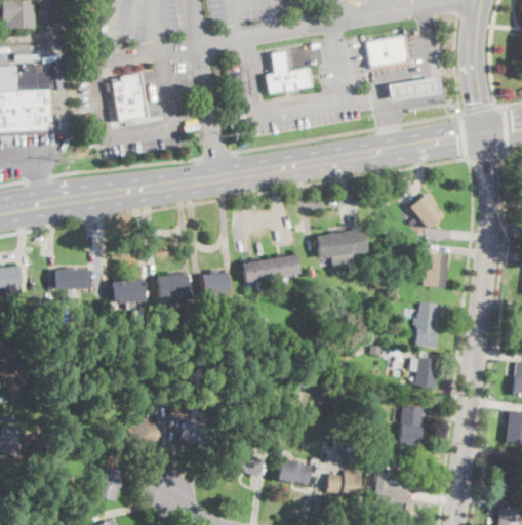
[(34,0),(36,27),(4,29),(2,0),(34,0)]
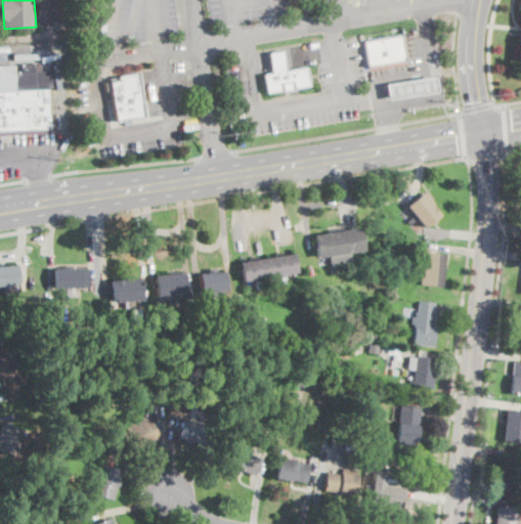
[(407,62),(371,70),(365,42),(403,35),(407,62)]
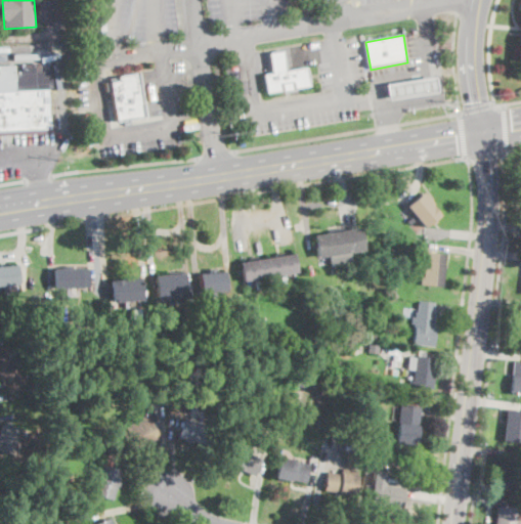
[(288,70),(288,71),(308,68),(311,86),(268,93),(265,74),(274,73),(270,52),(285,50),(288,70)]
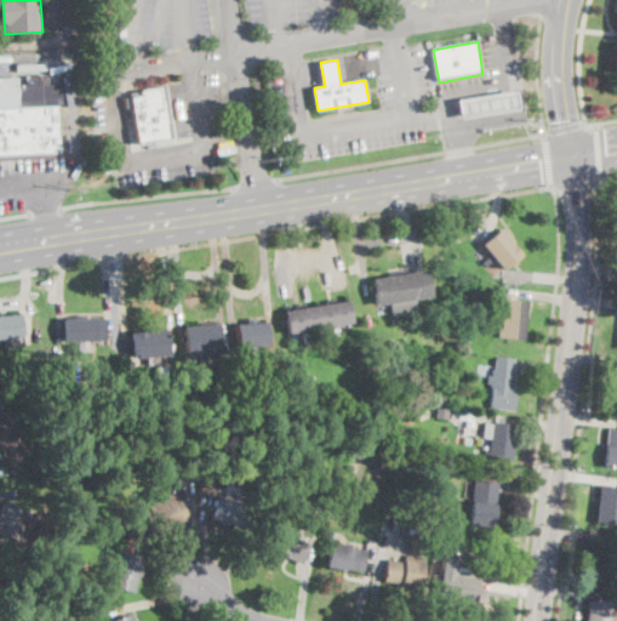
[(50,75),(51,85),(63,84),(64,107),(60,107),(60,115),(68,115),(69,144),(66,144),(67,158),(0,161),(0,78),(20,77),(20,87),(28,87),(27,77),(50,75)]
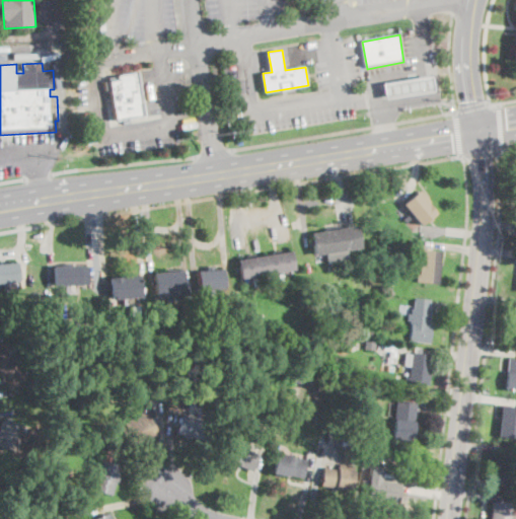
[(138,74),(142,94),(147,93),(151,121),(113,127),(105,81),(119,79),(118,76),(138,72),(138,74)]
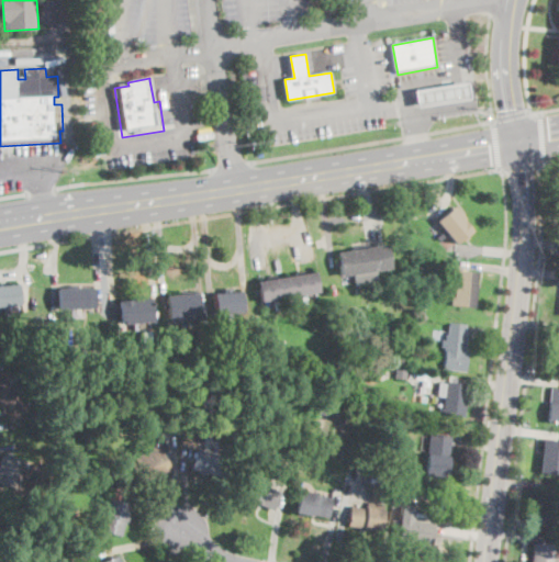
[(470,99),(417,108),(415,90),(468,82),(470,99)]
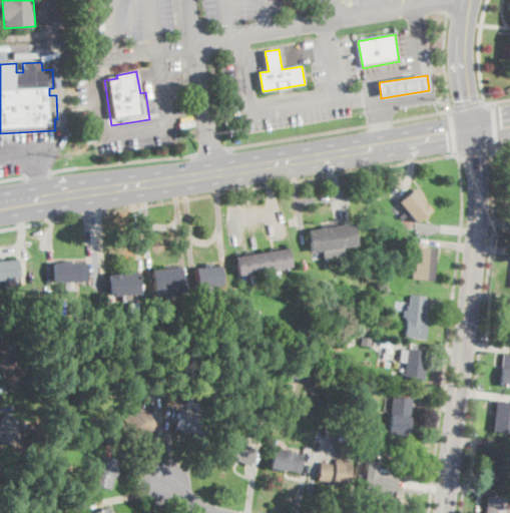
[(419,222),(401,202),(418,187),(429,199),(426,201),(433,210),(419,222)]
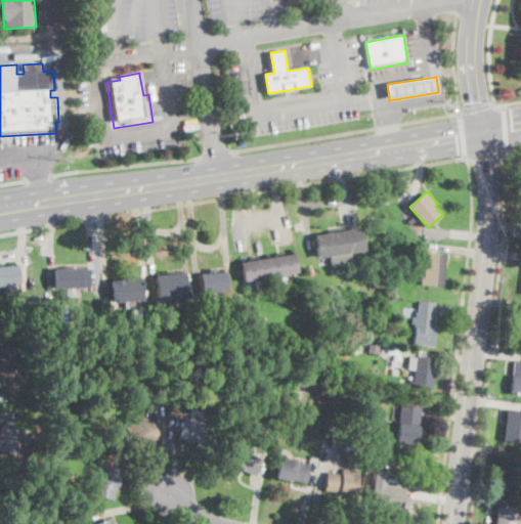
[(419,218),(414,223),(410,219),(416,214),(419,218)]
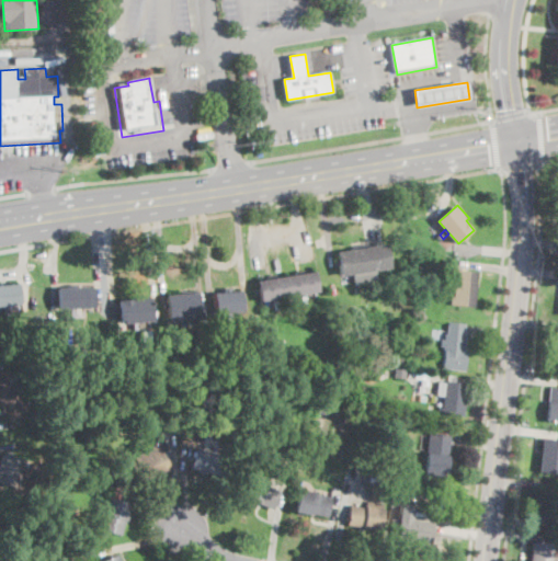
[(375,271),(376,279),(356,283),(355,274),(342,276),(339,252),(387,244),(391,267),(375,271)]
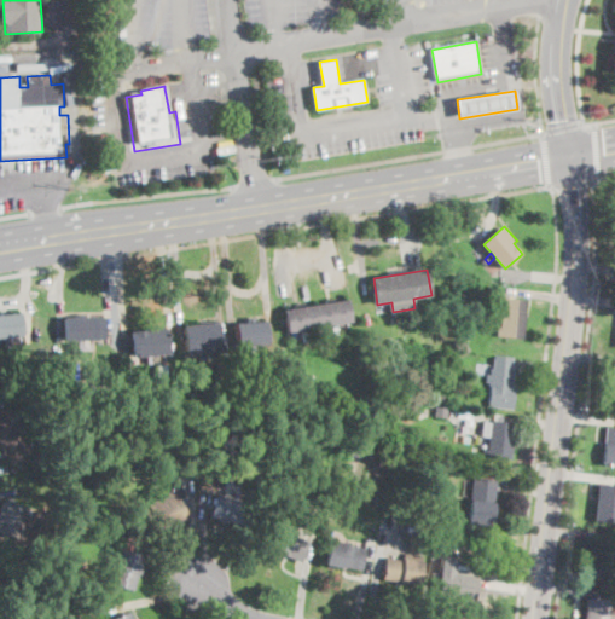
[(528,317),(526,340),(499,336),(500,328),(504,328),(506,298),(528,300),(527,313),(529,313),(528,317)]
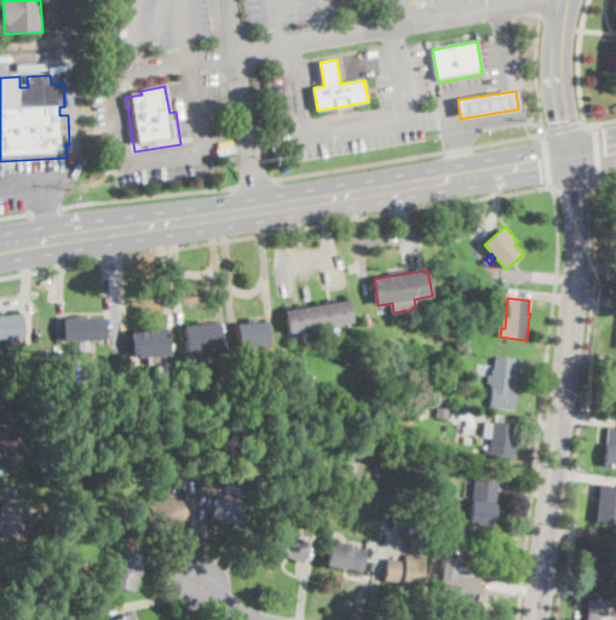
[(292,333),(291,333),(287,310),(349,299),(353,322),(292,333)]
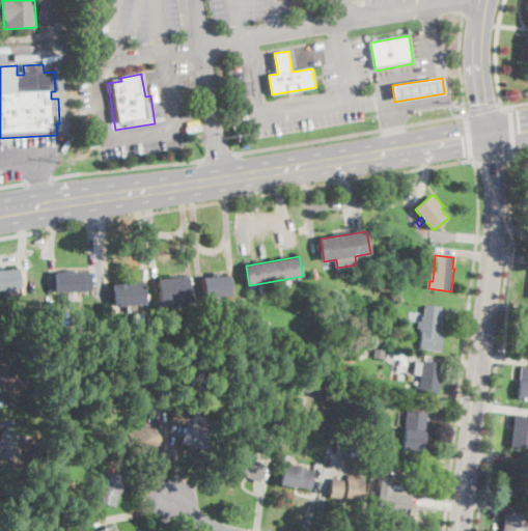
[(21,288),(0,289),(0,270),(20,269),(21,288)]
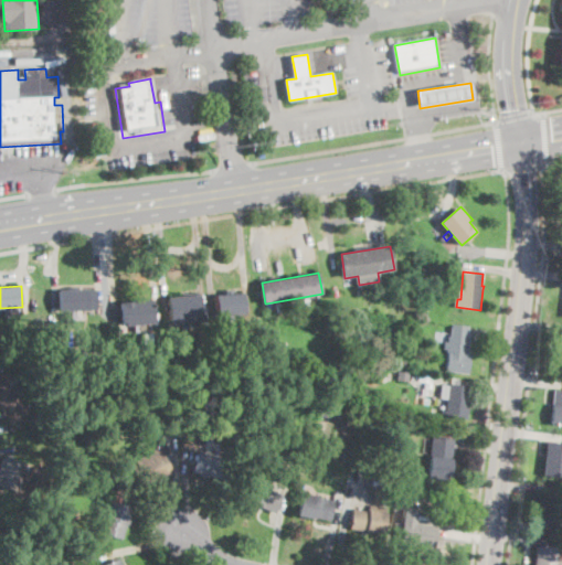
[(65,311),(61,311),(61,290),(98,289),(99,310),(65,311)]
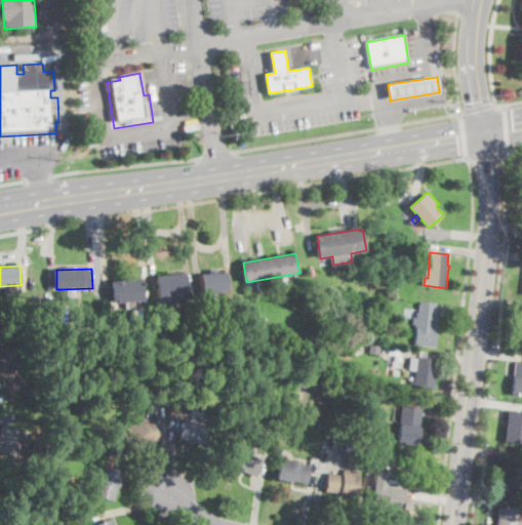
[(218,270),(218,273),(228,272),(229,291),(203,293),(202,274),(211,274),(210,270),(218,270)]
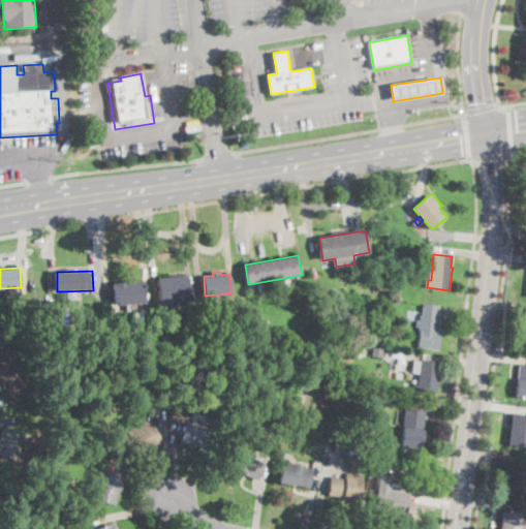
[(166,301),(160,302),(159,278),(187,276),(189,276),(190,300),(166,301)]
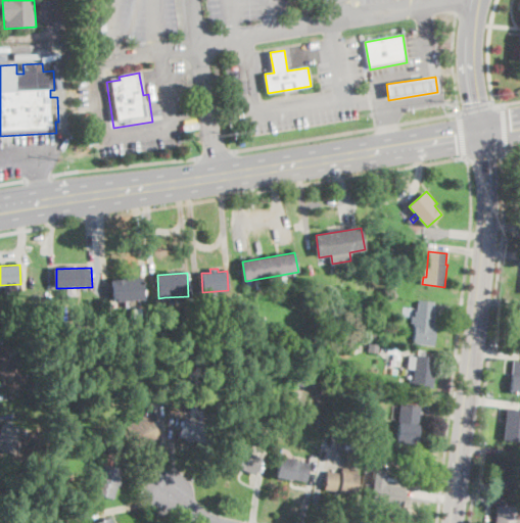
[(143,300),(114,302),(113,279),(140,277),(142,277),(143,300)]
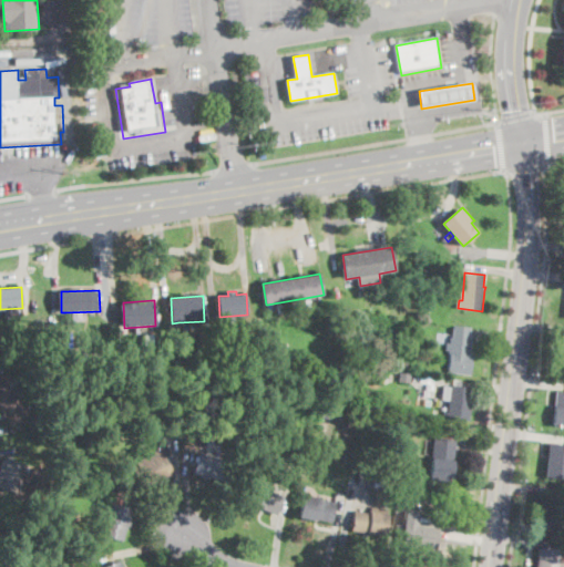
[(205,336),(204,323),(214,322),(215,336),(205,336)]
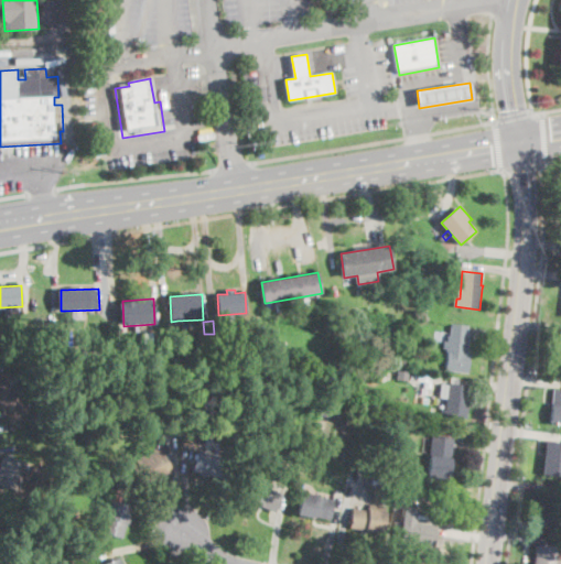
[(470,327),(468,338),(471,338),(468,351),(472,351),(470,372),(448,370),(450,351),(448,351),(449,348),(445,348),(445,347),(445,346),(446,342),(449,342),(450,336),(452,336),(452,335),(452,333),(453,324),(470,326),(470,327)]
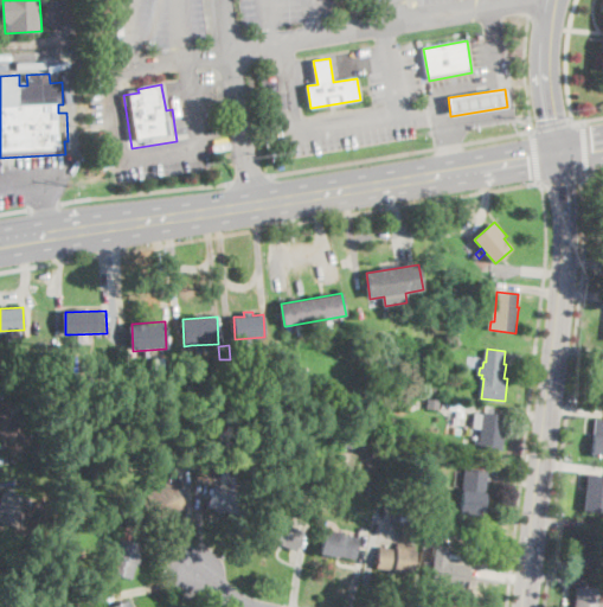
[(486,360),(486,362),(483,362),(482,368),(480,368),(479,372),(479,374),(469,372),(470,356),(486,358),(486,360)]
